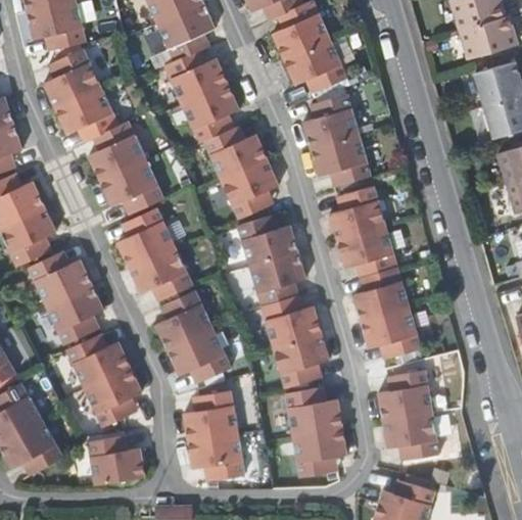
[(22,0),(26,11),(73,0),(22,0)]
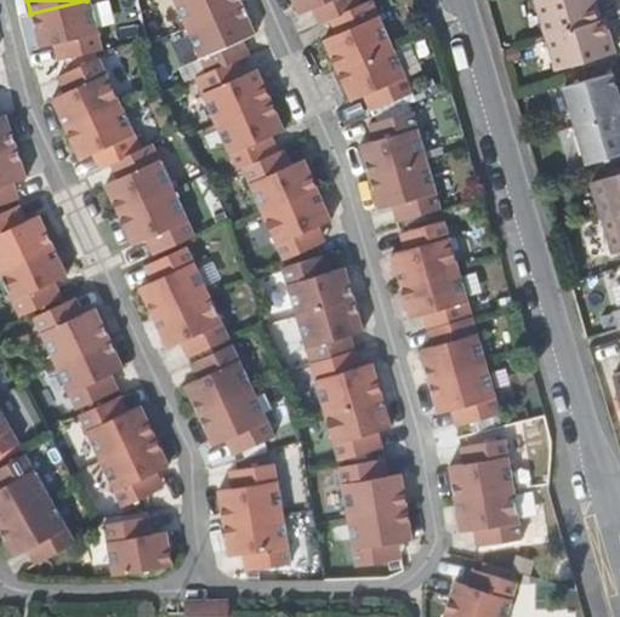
[(102,50),(89,0),(86,0),(30,13),(39,46),(60,43),(63,60),(102,50)]
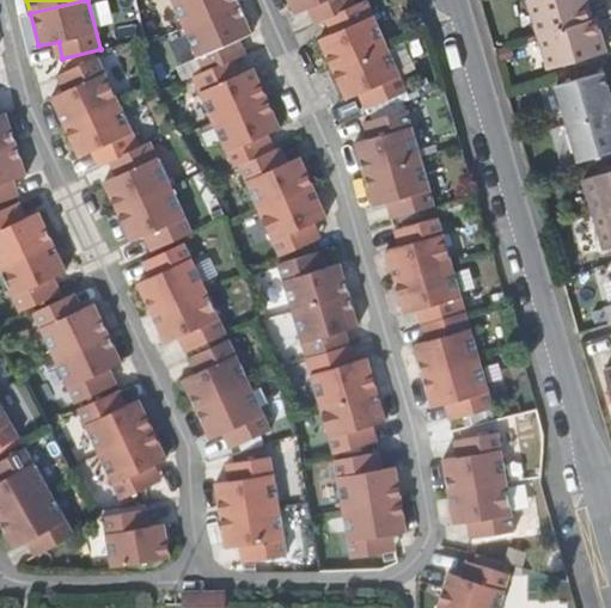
[(171,0),(183,26),(236,4),(233,0),(171,0)]
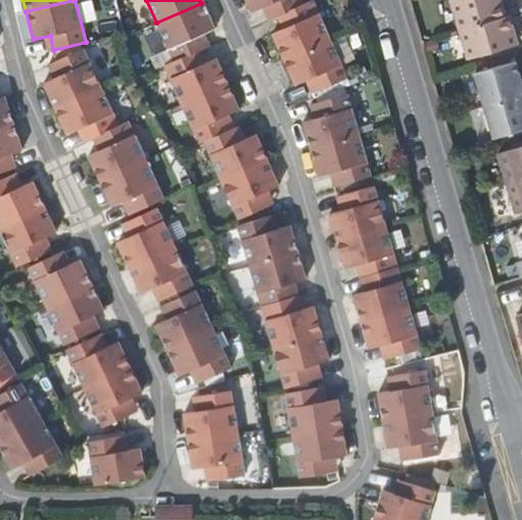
[(302,3),(300,0),(247,0),(252,9),(267,3),(274,16),(283,12),(302,3)]
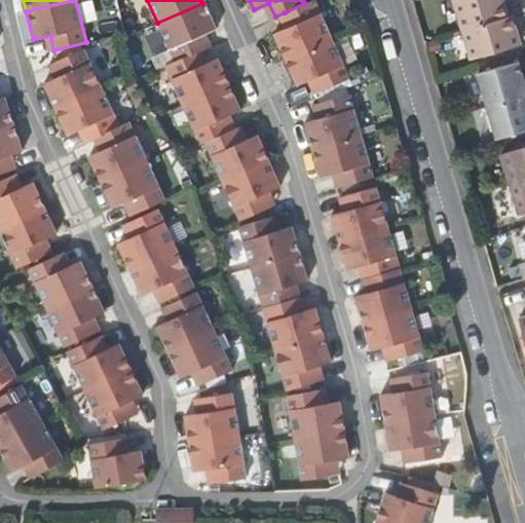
[(311,0),(304,3),(285,12),(290,24),(273,31),(285,59),(331,38),(313,0),(311,0)]
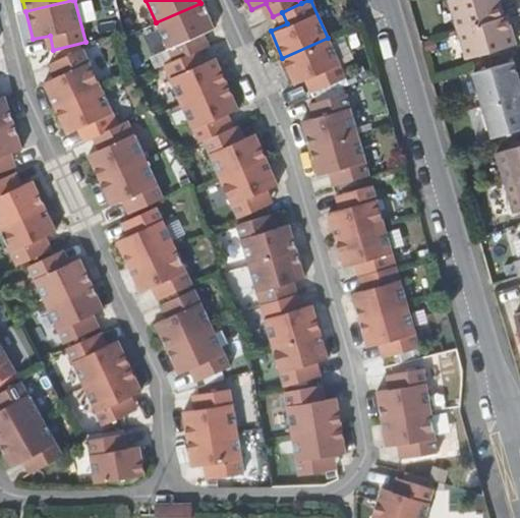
[(453,34),(498,19),(492,0),(454,0),(444,3),(453,34)]
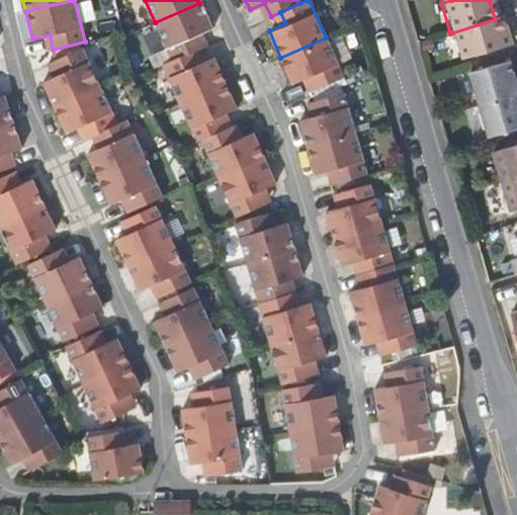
[(199,3),(155,22),(171,61),(191,52),(200,48),(195,34),(210,28),(199,3)]
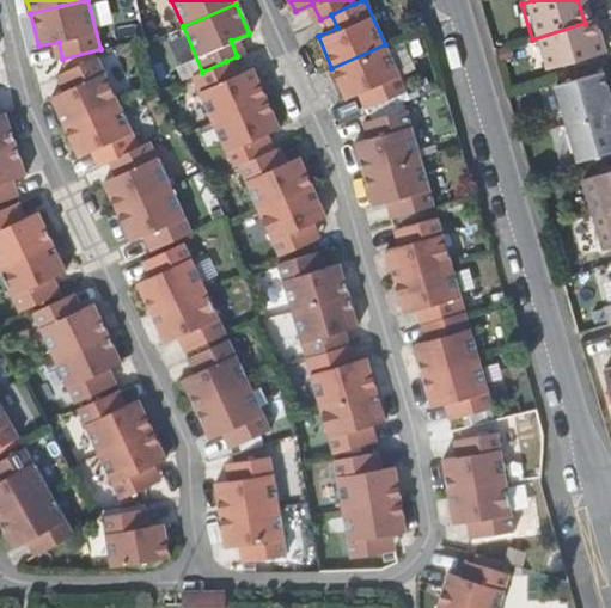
[(585,23),(532,40),(542,72),(568,65),(578,61),(598,55),(588,22),(585,23)]
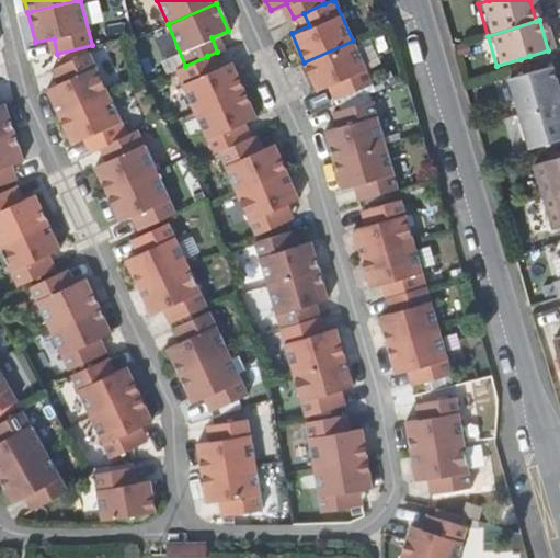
[(369,80),(353,41),(304,63),(315,89),(332,80),(339,94),(369,80)]
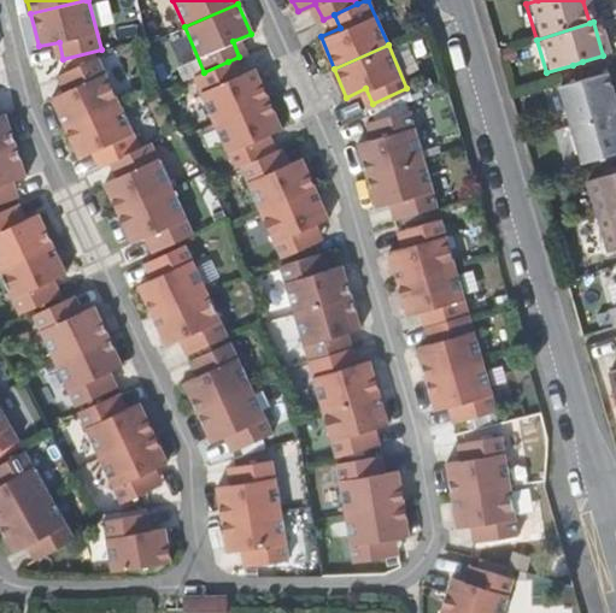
[(51,96),(65,128),(119,102),(98,57),(63,74),(69,88),(51,96)]
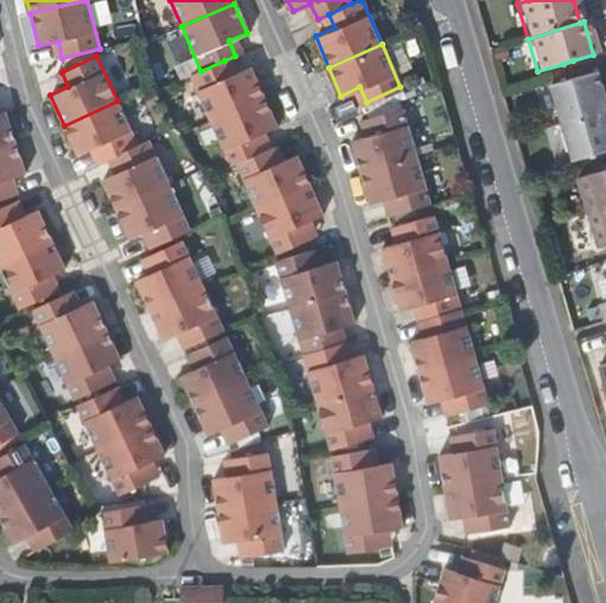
[(192,75),(211,120),(263,97),(250,69),(231,77),(224,61),(201,71),(192,75)]
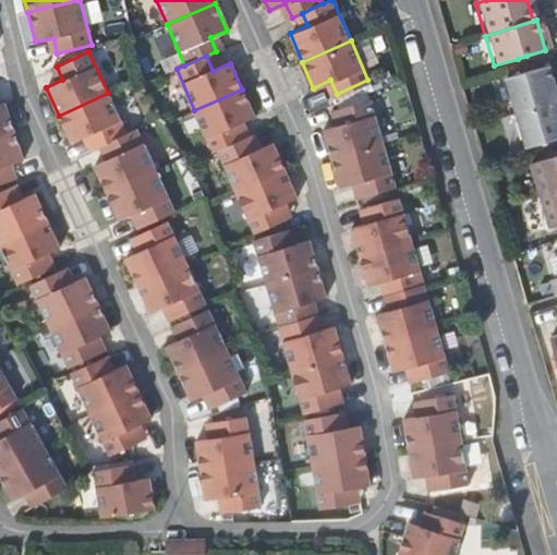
[(511,117),(556,101),(556,84),(551,86),(545,69),(501,82),(511,117)]
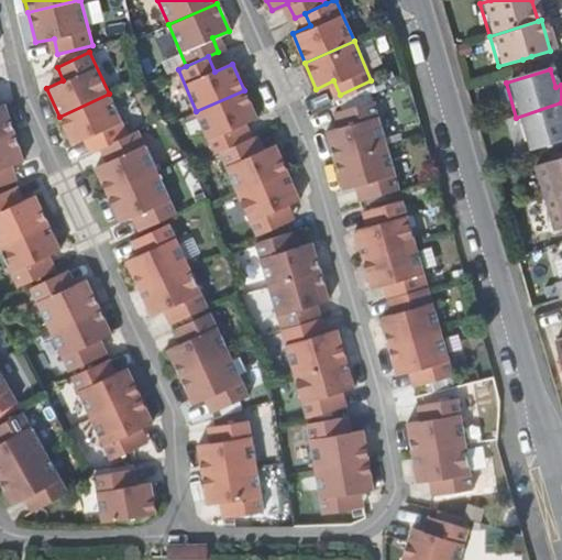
[(244,90),(196,111),(213,153),(219,151),(244,139),(239,127),(256,119),(244,90)]
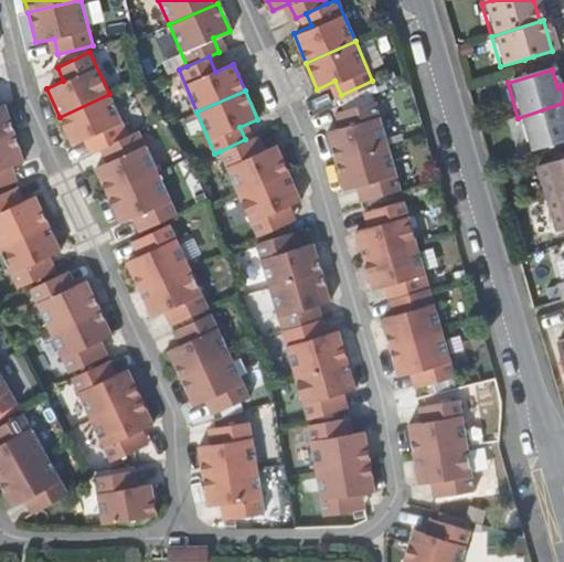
[(128,135),(109,94),(60,117),(73,145),(91,137),(96,150),(107,146),(128,135)]
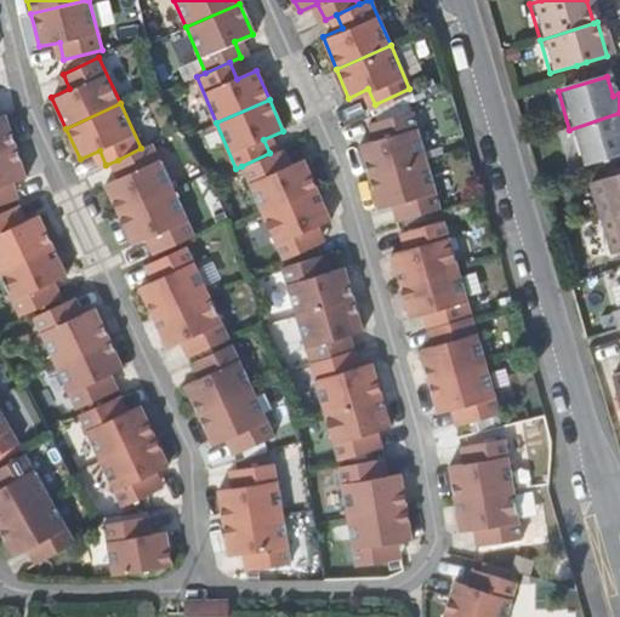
[(369,176),(424,160),(408,108),(374,118),(377,136),(359,141),(369,176)]
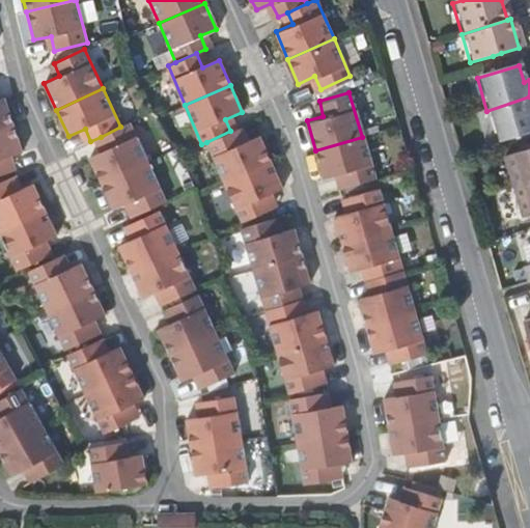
[(529,96),(486,111),(497,145),(529,135),(529,96)]
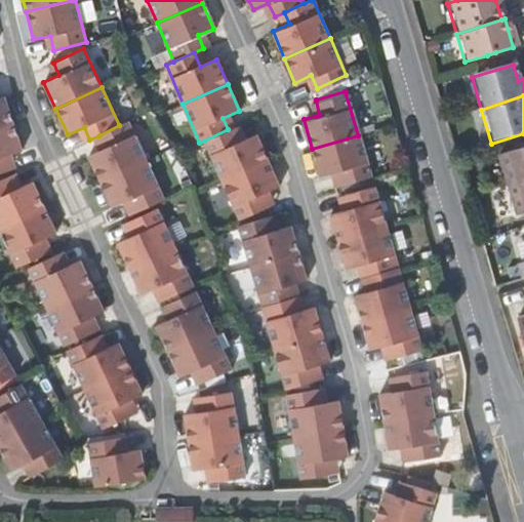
[(0,127),(13,123),(4,97),(0,98),(0,127)]
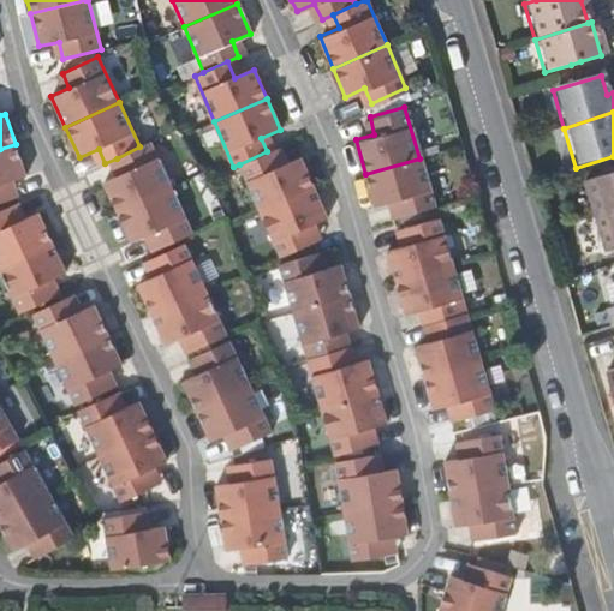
[(139,147),(117,159),(123,173),(103,183),(118,213),(172,187),(150,142),(139,147)]
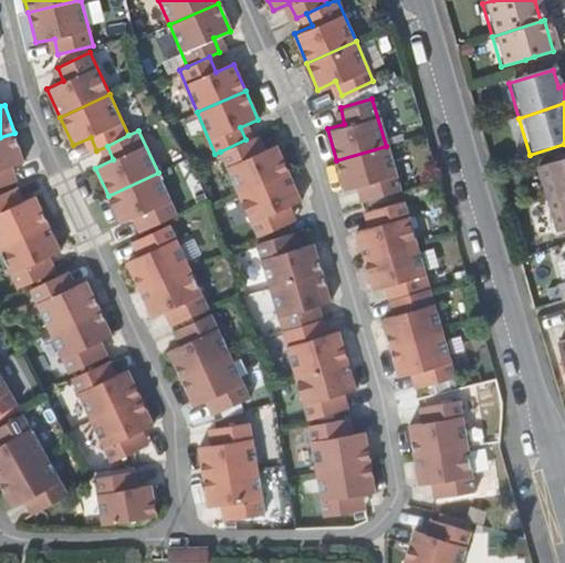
[(24,163),(14,133),(0,137),(0,188),(10,185),(6,169),(24,163)]
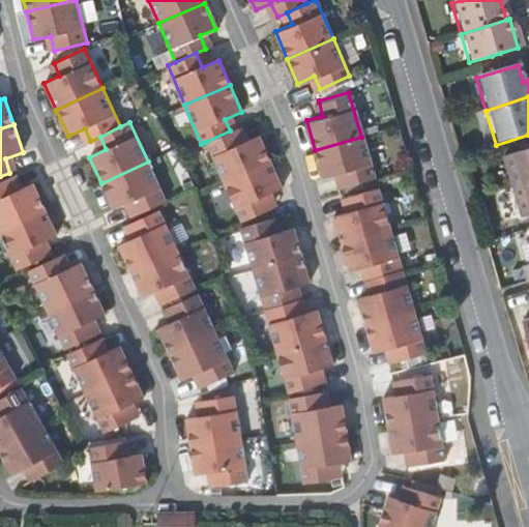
[(224,182),(270,160),(260,136),(241,143),(235,128),(230,130),(206,142),(224,182)]
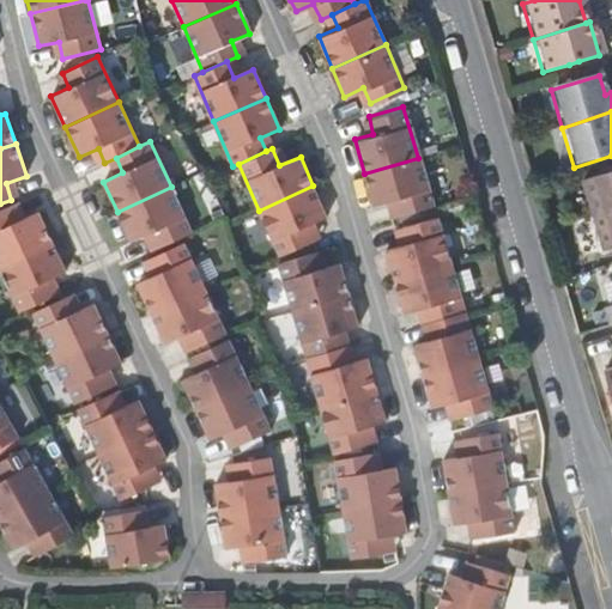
[(418,158),(364,174),(371,202),(392,198),(395,212),(431,201),(418,158)]
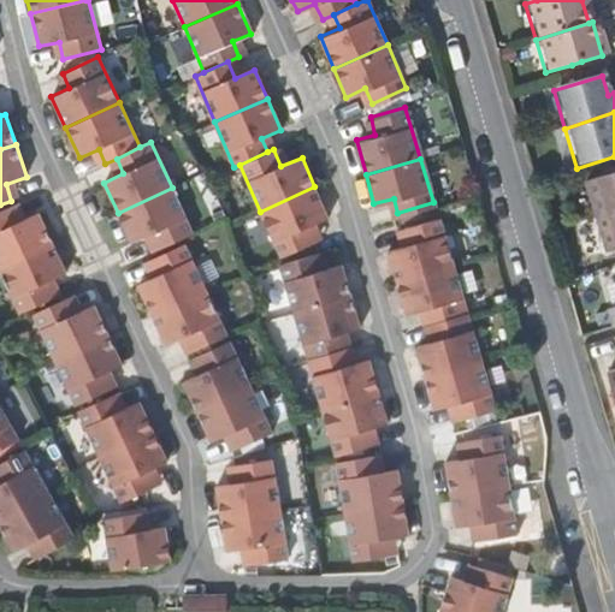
[(581,184),(591,218),(614,211),(614,173),(609,176),(581,184)]
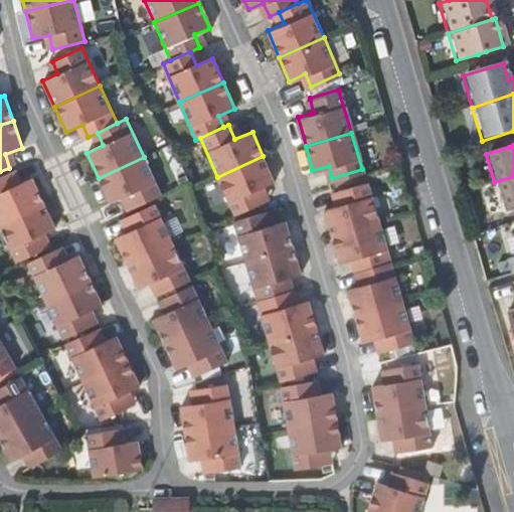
[(263,156),(217,177),(234,215),(263,202),(257,189),(274,182),(263,156)]
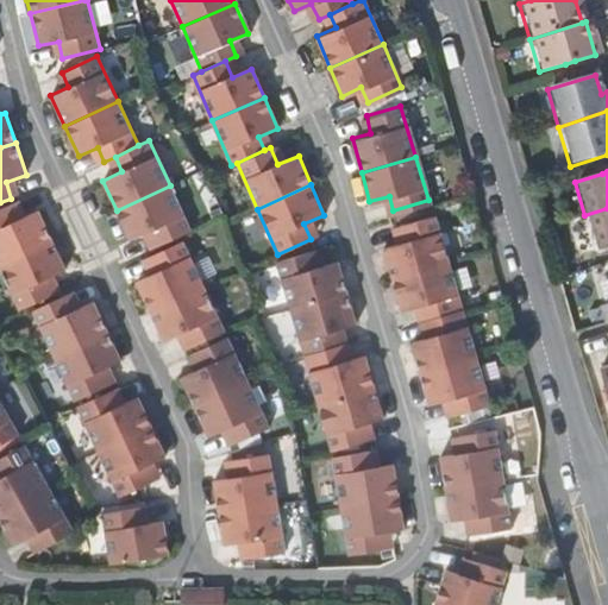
[(170,186),(117,210),(131,240),(150,232),(157,247),(190,231),(170,186)]
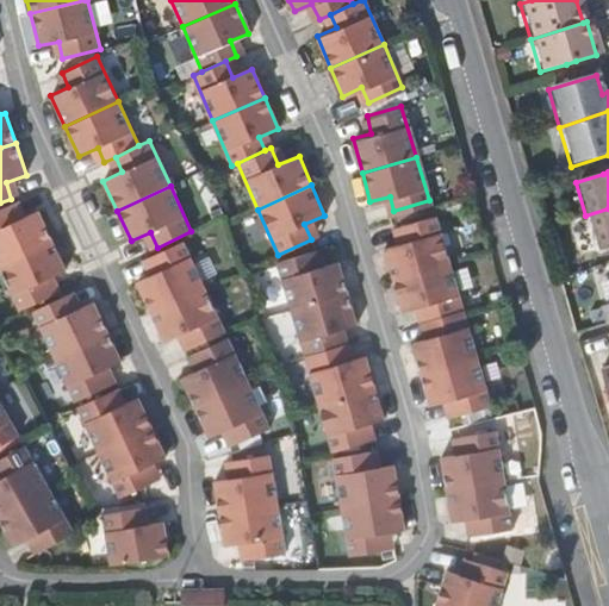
[(0,264),(51,241),(38,212),(19,220),(12,205),(0,211),(0,264)]
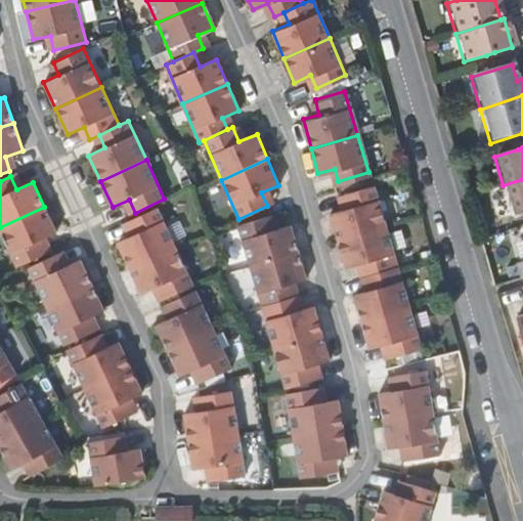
[(522,213),(522,179),(503,185),(512,216),(522,213)]
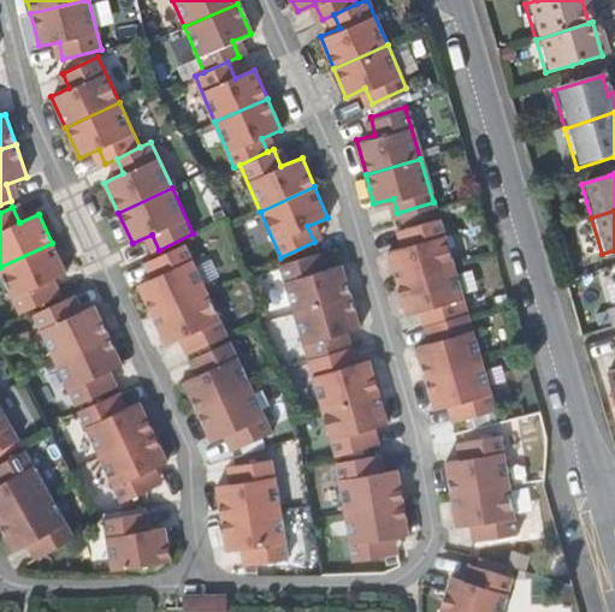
[(385,248),(395,281),(450,265),(437,217),(402,226),(406,242),(385,248)]
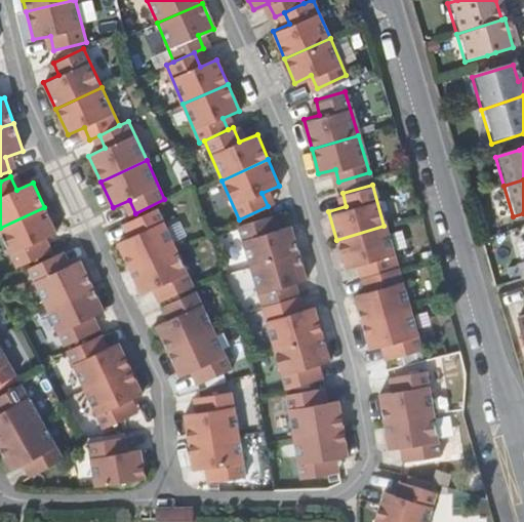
[(56,233),(44,207),(0,228),(0,231),(16,268),(45,254),(39,241),(56,233)]
